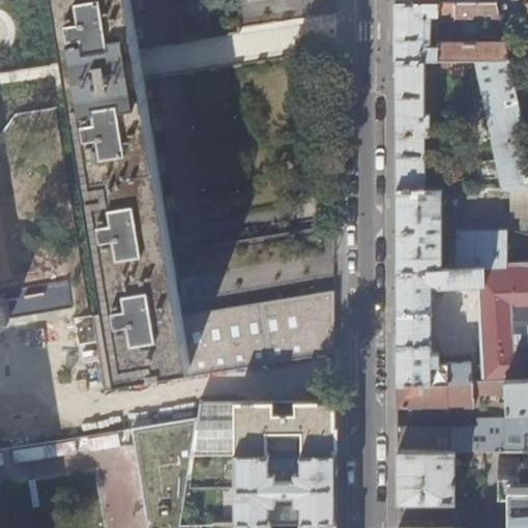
[(132,13),(128,0),(54,0),(65,66),(138,54),(132,13)]
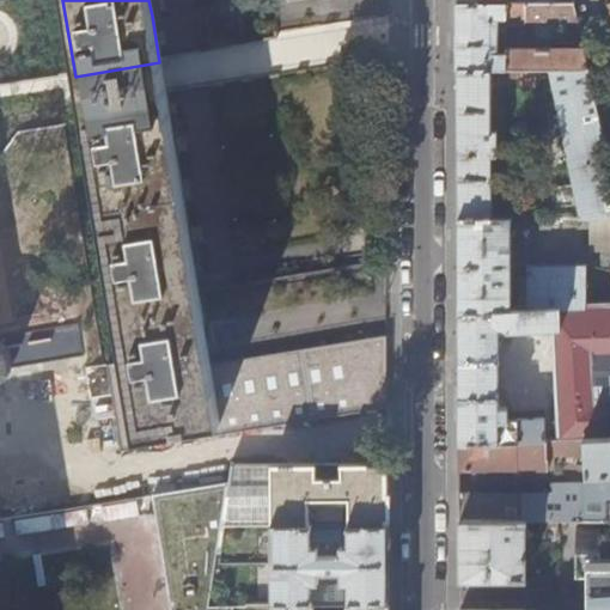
[(609,0),(457,0),(457,5),(573,6),(574,5),(572,0),(604,0),(609,23),(609,0)]
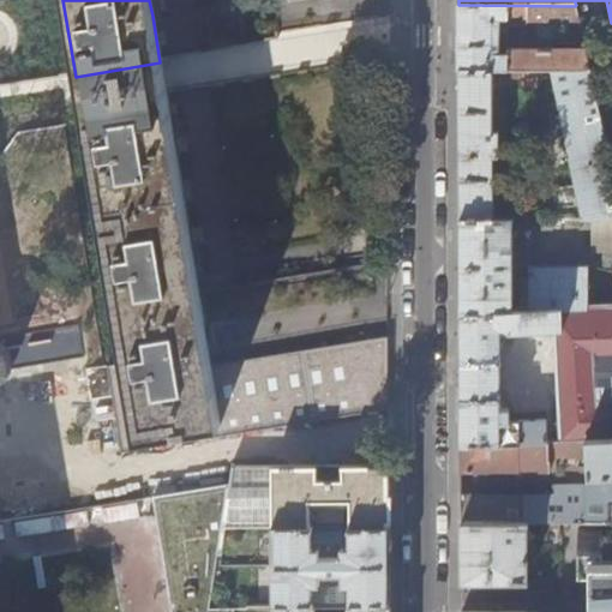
[(492,55),(492,22),(509,21),(509,27),(580,25),(575,6),(459,5),(459,36),(459,71),(589,71),(585,51),(509,51),(509,55),(492,55)]
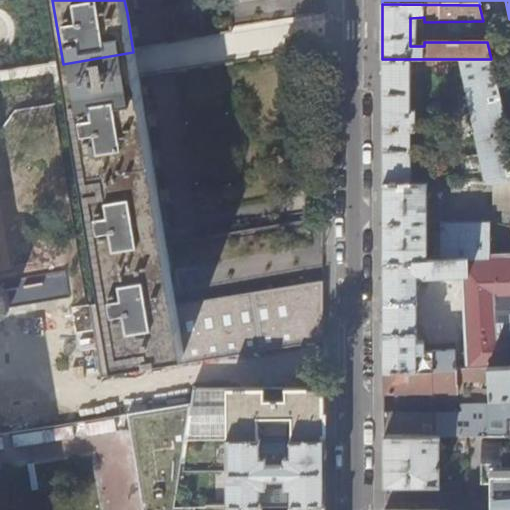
[(137,80),(134,65),(133,52),(63,64),(66,77),(68,91),(137,80)]
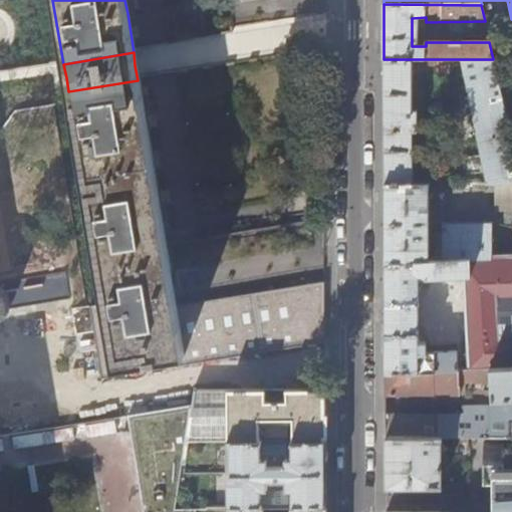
[(414,110),(413,75),(445,74),(448,74),(449,73),(451,71),(452,68),(452,66),(463,66),(482,157),(465,161),(468,176),(486,173),(488,184),(511,183),(511,143),(493,59),(384,59),(384,117),(384,185),(437,185),(437,172),(415,172),(414,134),(419,134),(419,110),(414,110)]
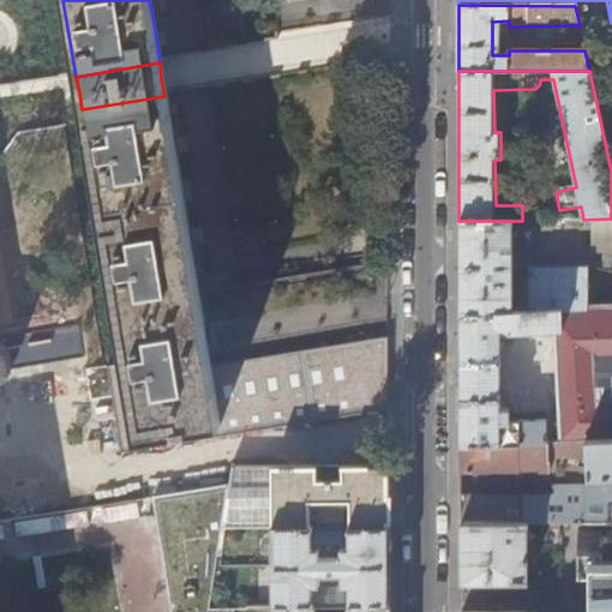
[(387,293),(387,291),(378,269),(198,295),(193,271),(184,210),(172,137),(165,96),(82,109),(124,364),(107,366),(120,453),(222,437),(387,413),(387,367),(387,343),(387,293)]
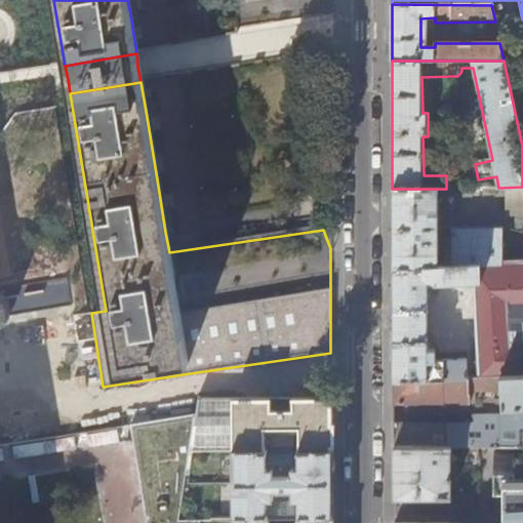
[(522,234),(522,187),(498,188),(446,189),(392,189),(392,227),(393,270),(452,267),(452,231),(499,229),(503,264),(522,263),(522,236),(522,234)]
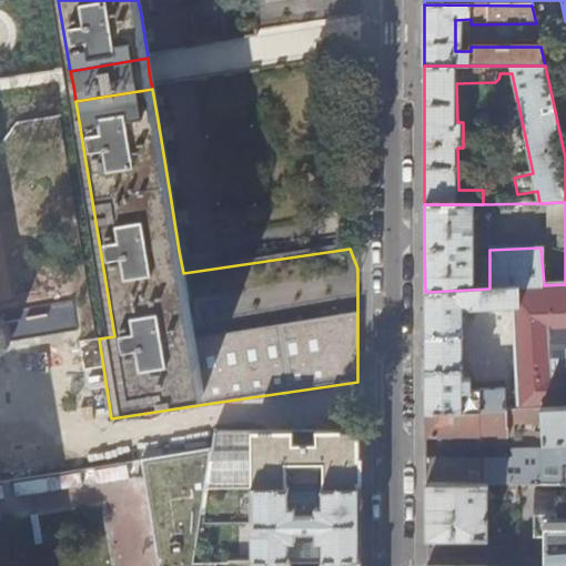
[(565,284),(544,285),(489,289),(425,292),(425,310),(425,381),(425,414),(464,413),(503,411),(503,392),(471,392),(471,378),(462,377),(462,305),(466,305),(472,311),(513,309),(515,411),(565,407),(565,284)]
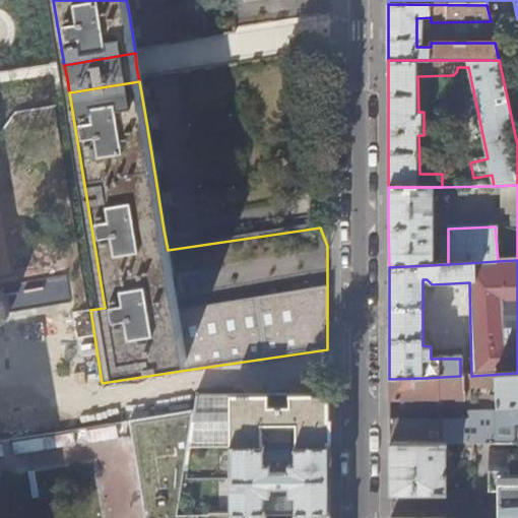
[(102,383),(90,310),(58,315),(68,388),(102,383)]
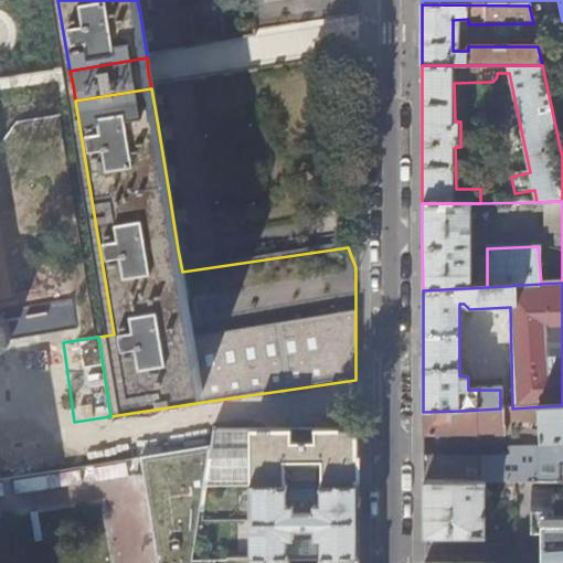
[(562,405),(512,409),(500,409),(461,411),(423,412),(423,435),(488,434),(506,435),(506,428),(500,428),(500,422),(535,421),(537,441),(562,439),(562,405)]
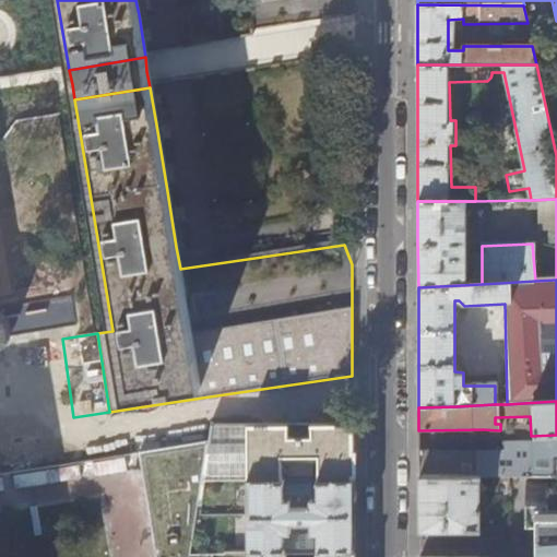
[(353,454),(353,427),(211,429),(209,441),(203,483),(353,482),(353,454)]
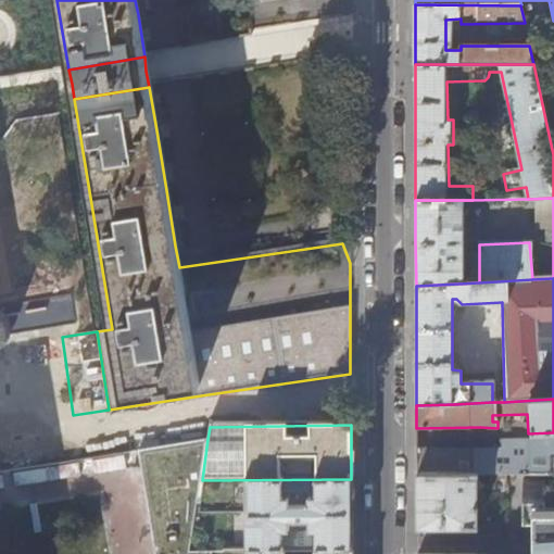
[(350,553),(351,550),(318,551),(317,553),(288,553),(288,551),(191,553),(202,480),(208,439),(137,450),(153,553),(350,553)]
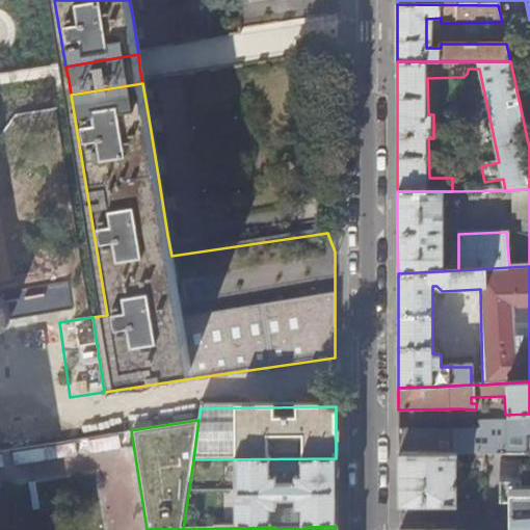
[(529,453),(529,421),(479,423),(479,431),(398,431),(398,455),(454,454),(467,454),(482,454),(529,453)]
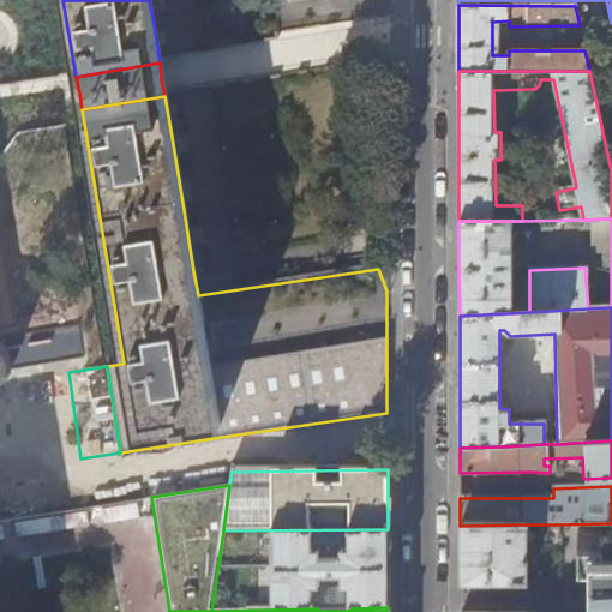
[(526,583),(525,525),(460,526),(460,552),(460,583),(504,583),(526,583)]
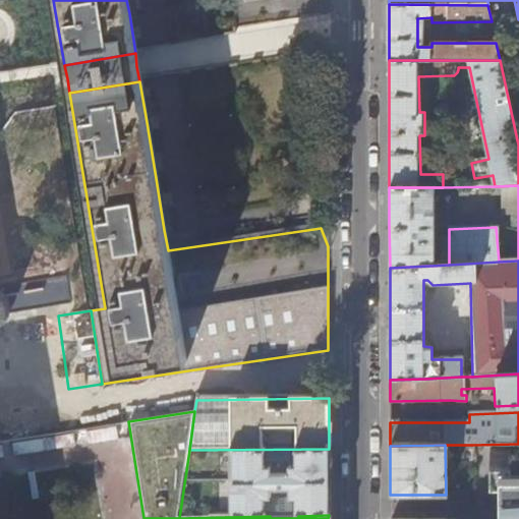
[(472,458),(472,445),(457,445),(457,458),(472,458)]
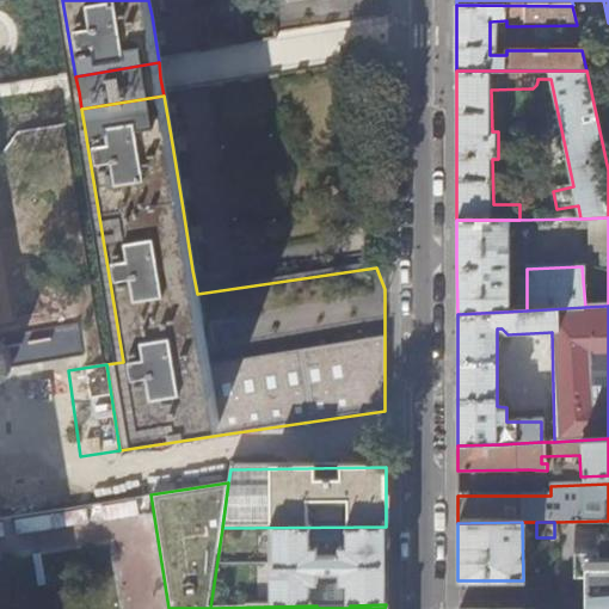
[(317,606),(350,606),(386,604),(386,564),(386,527),(222,528),(210,608),(317,606)]
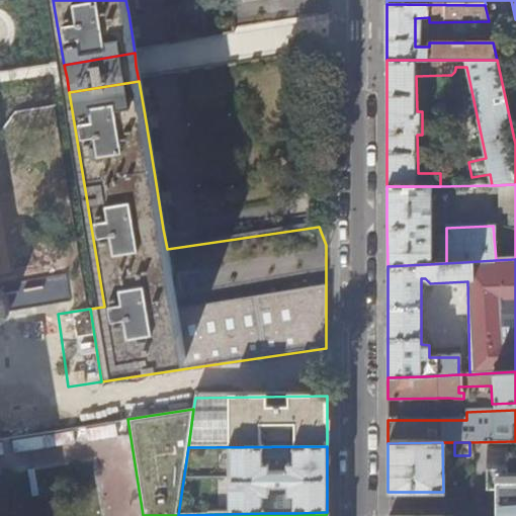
[(515,515),(515,447),(482,448),(483,485),(483,491),(488,491),(489,515),(515,515)]
